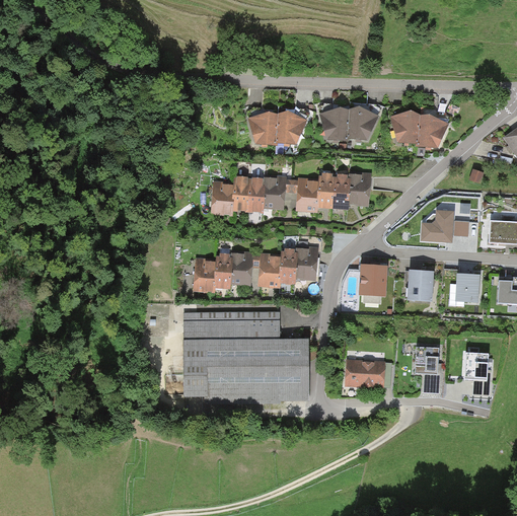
[(326,139),(349,140),(349,106),(319,113),(326,139)]
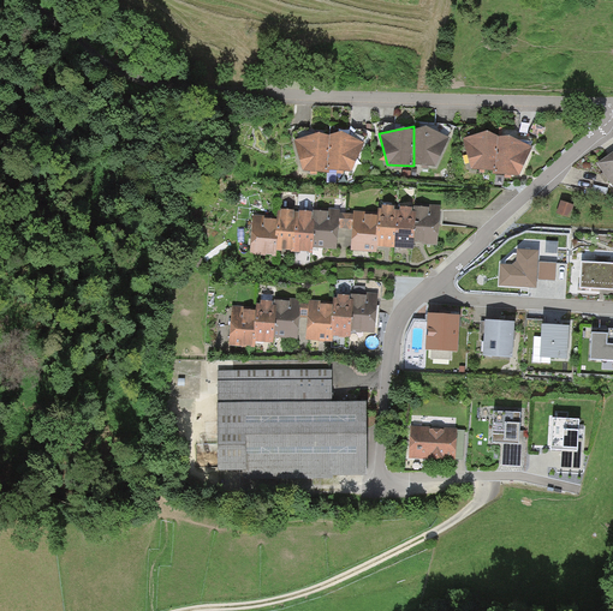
[(414,166),(440,167),(448,135),(414,126),(414,166)]
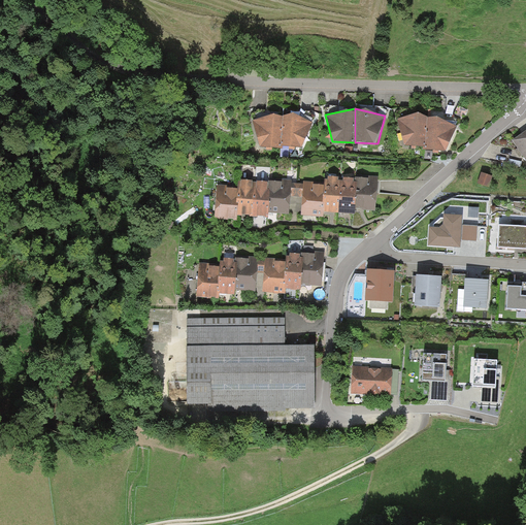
[(258,145),(282,145),(283,112),(253,118),(258,145)]
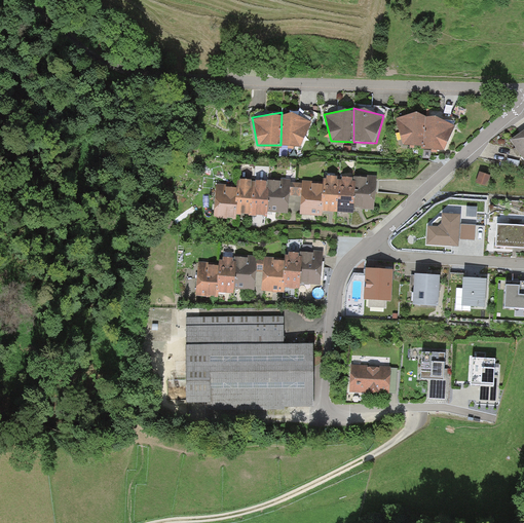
[(281,145),(303,146),(310,119),(282,112),(281,145)]
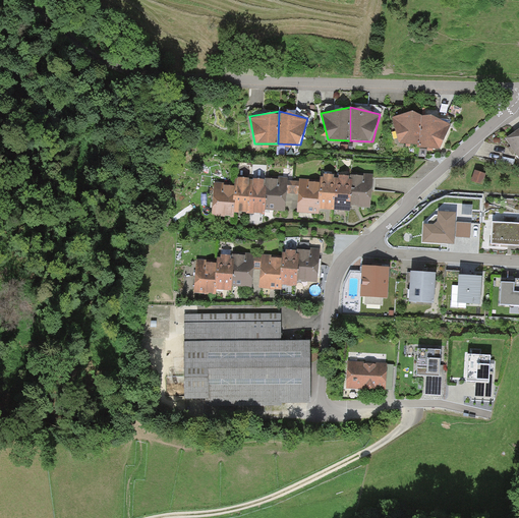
[(400,144),(420,146),(423,114),(394,117),(400,144)]
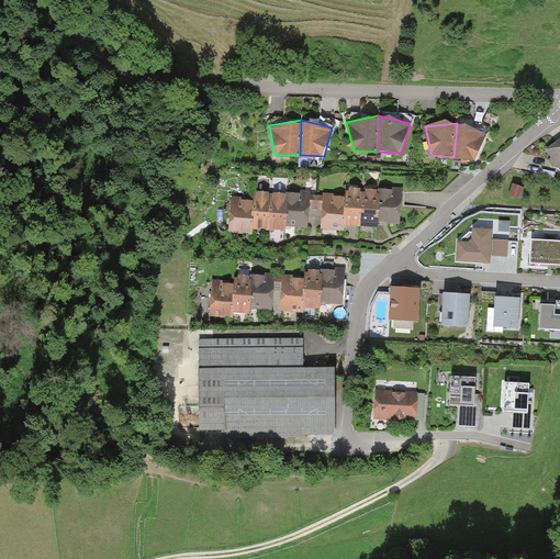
[(454,157),(476,158),(486,133),(457,123),(454,157)]
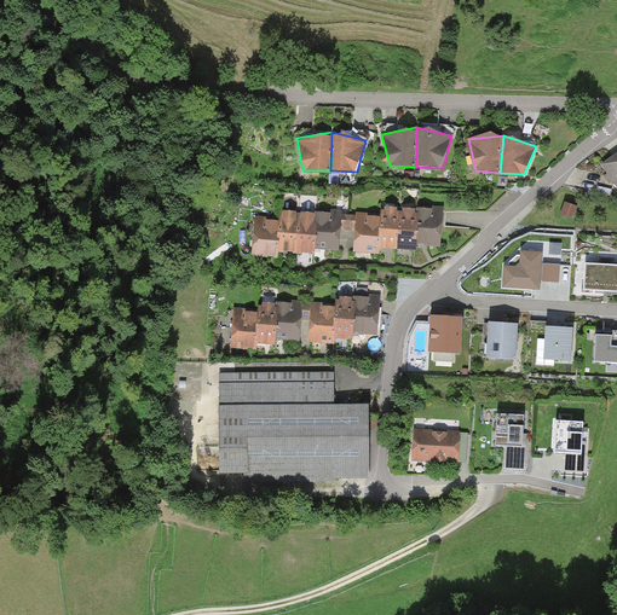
[(616,189),(616,156),(603,166),(616,189)]
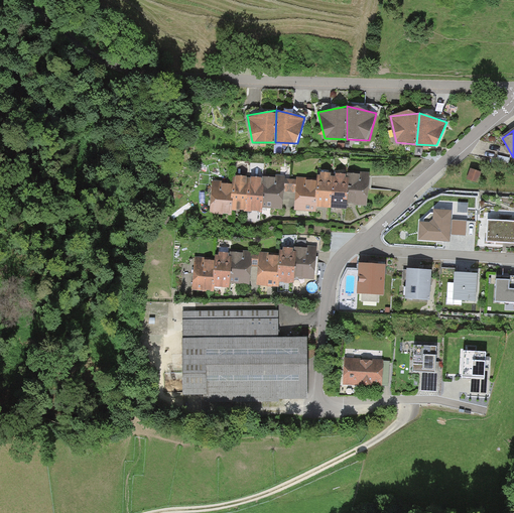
[(150,165),(149,178),(161,179),(162,166),(150,165)]
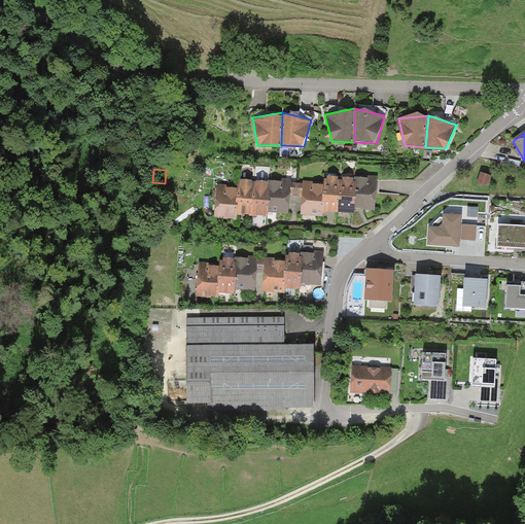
[(490,175),(479,171),(475,182),(486,186),(490,175)]
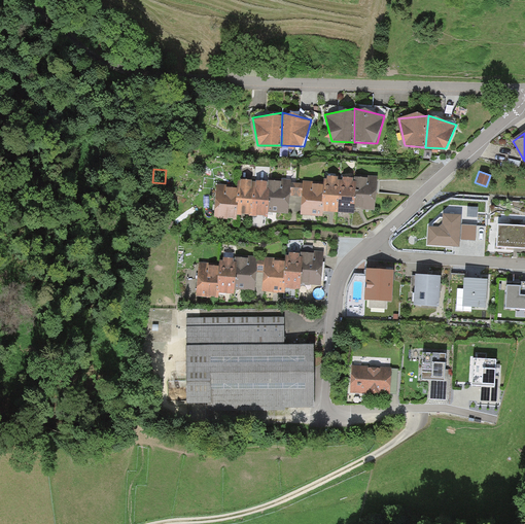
[(341,175),(340,178),(339,210),(356,211),(356,206),(357,176),(341,175)]
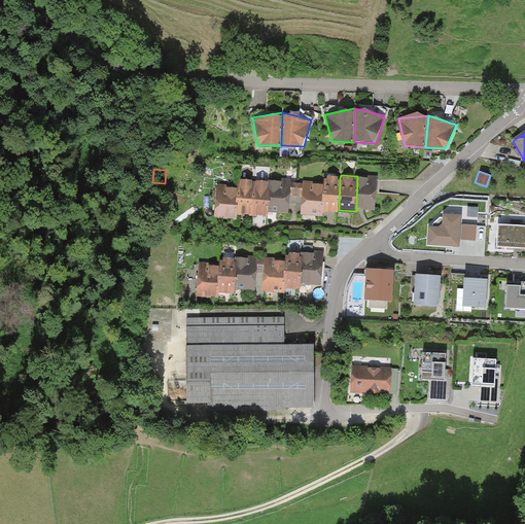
[(378,176),(357,176),(356,206),(376,207),(378,176)]
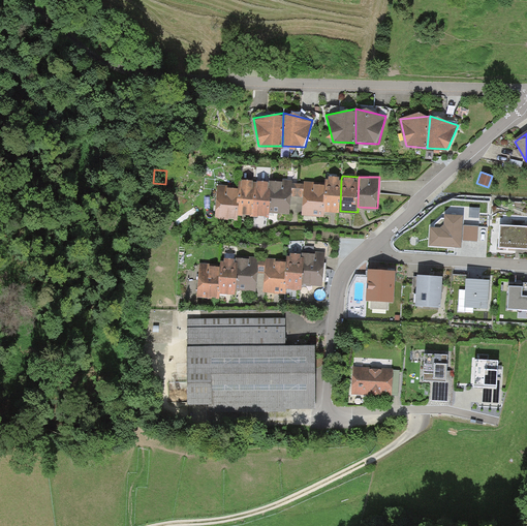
[(238,179),(238,187),(237,213),(253,214),(254,180),(238,179)]
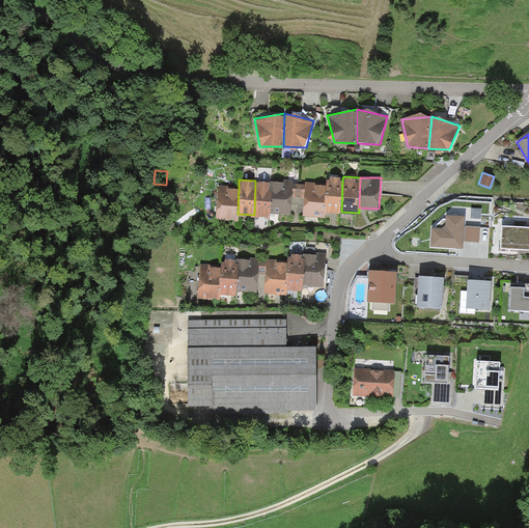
[(327,179),(326,184),(325,212),(341,212),(342,179),(327,179)]
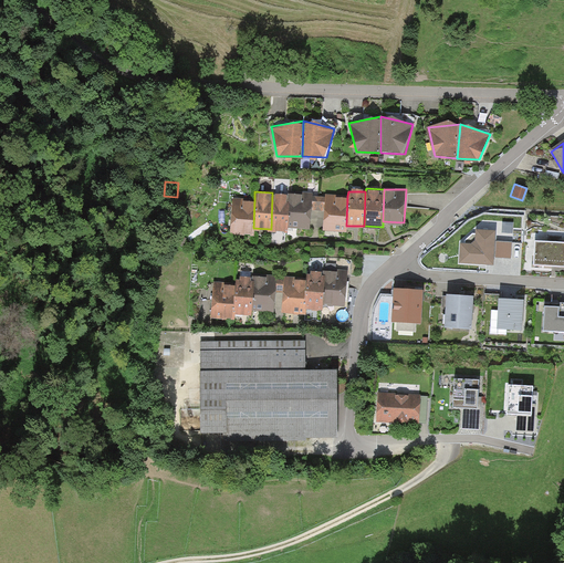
[(290,193),(272,193),(271,229),(289,229),(290,193)]
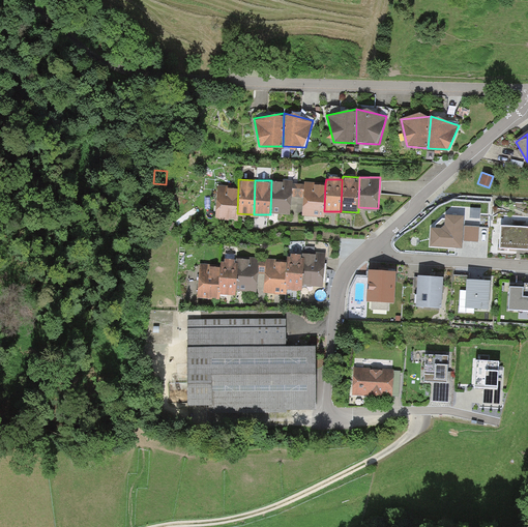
[(292,181),(271,180),(270,214),(291,215),(292,181)]
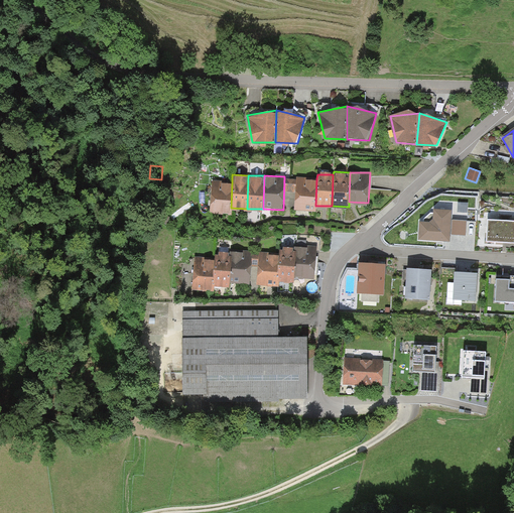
[(316,178),(295,177),(294,209),(315,210),(315,206),(316,178)]
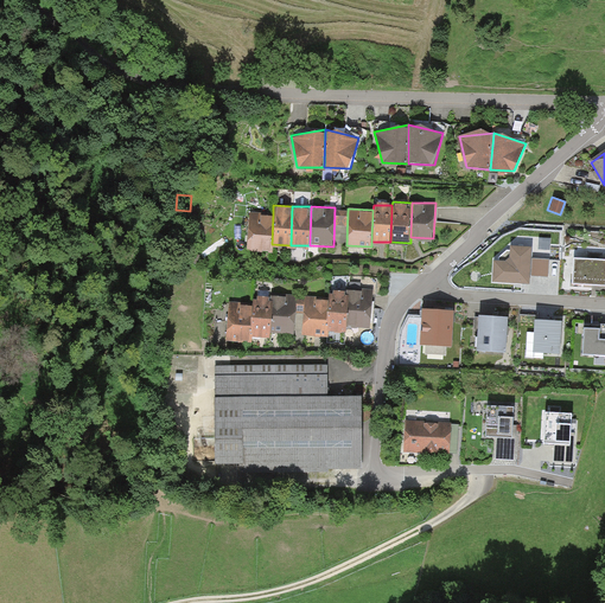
[(273,215),(248,213),(247,249),(272,249),(272,244),(273,215)]
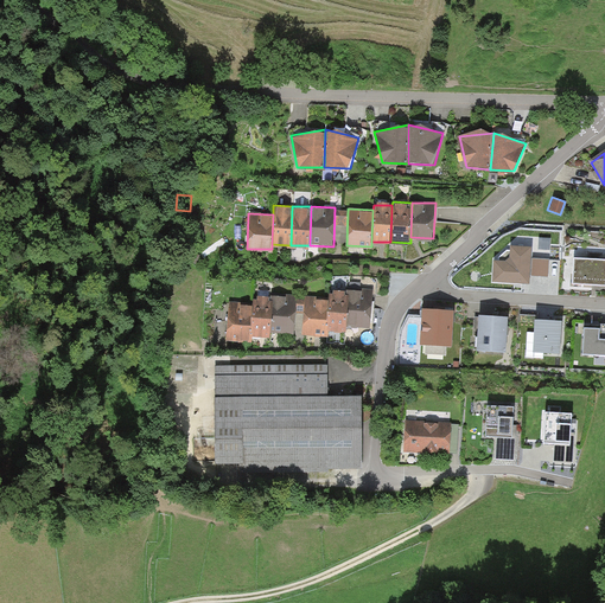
[(527,247),(510,247),(510,260),(494,260),(492,278),(526,278),(527,247)]
